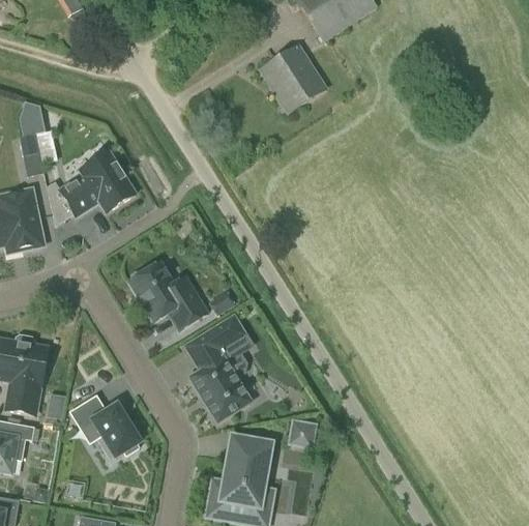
[(377,6),(373,0),(297,0),(324,41),(377,6)]
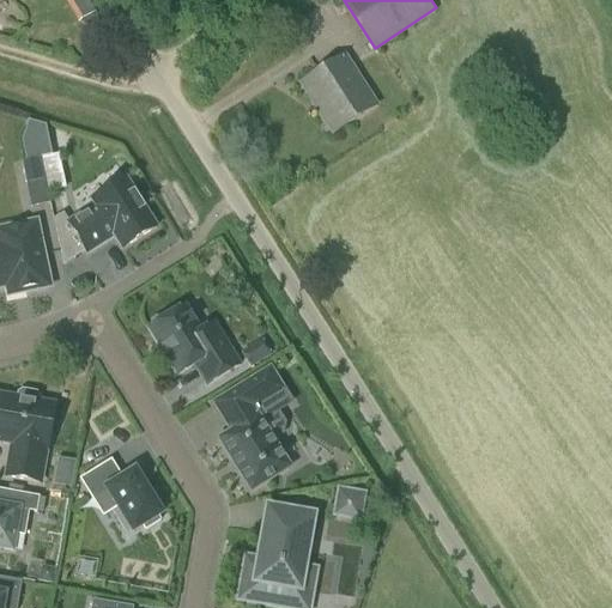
[(345,55),(303,81),(334,131),(376,104),(345,55)]
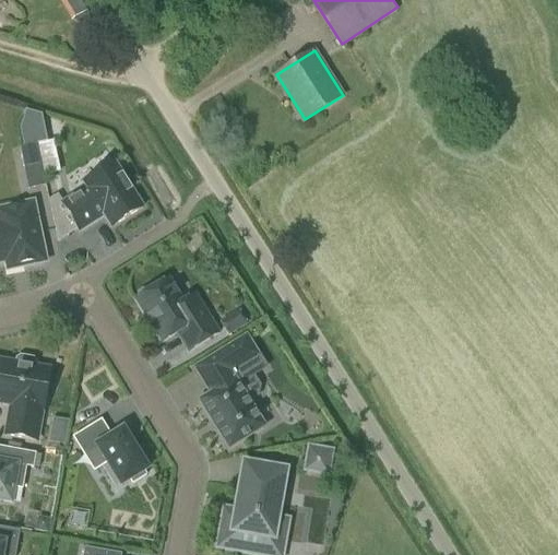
[(25,107),(20,125),(23,143),(46,138),(40,111),(25,107)]
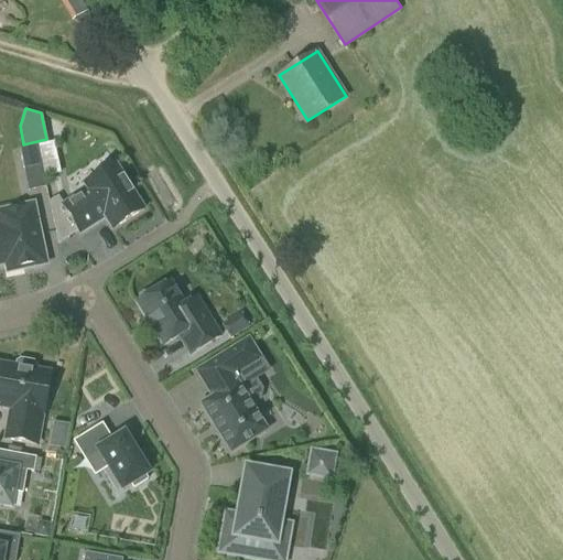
[(38,142),(20,146),(25,168),(42,163),(38,142)]
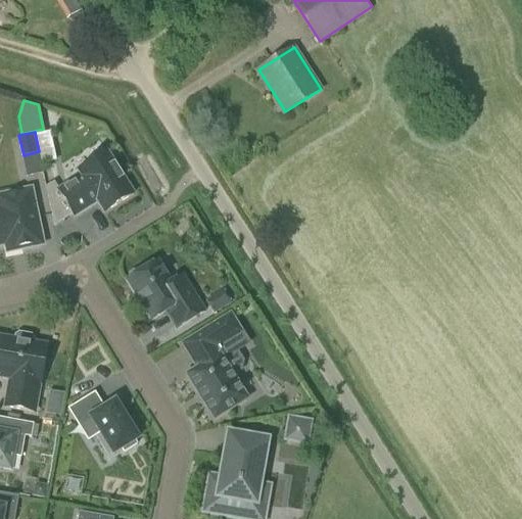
[(79,169),(82,174),(58,188),(76,214),(98,199),(105,210),(134,192),(108,150),(79,169)]
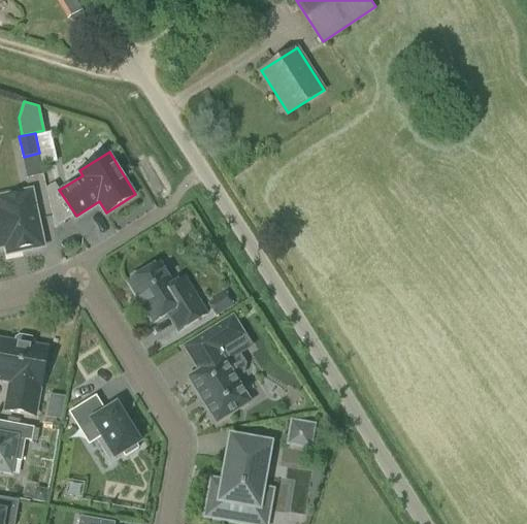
[(0,246),(2,246),(3,254),(40,246),(28,190),(0,195),(0,246)]
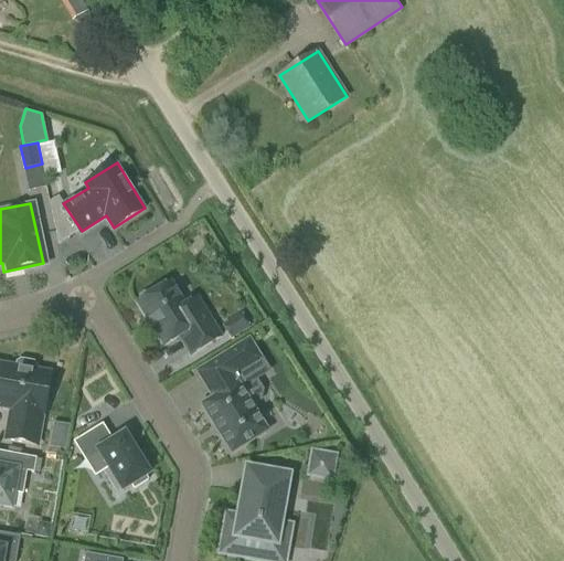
[(180,335),(192,353),(221,335),(198,297),(185,305),(171,282),(156,290),(153,286),(139,294),(142,299),(139,302),(166,343),(180,335)]
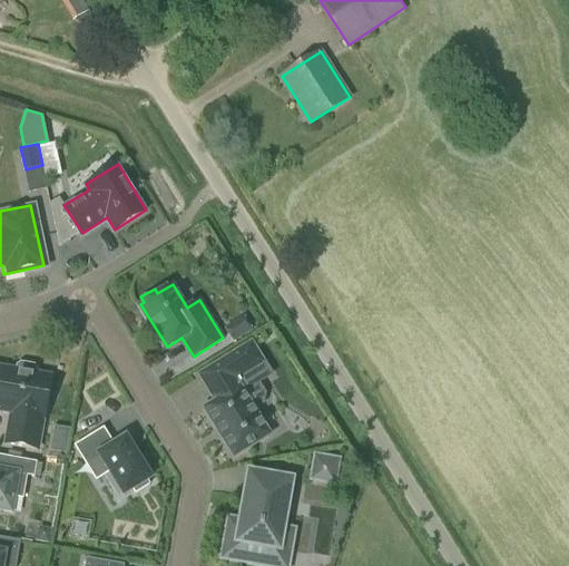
[(254,329),(244,314),(225,327),(234,341),(254,329)]
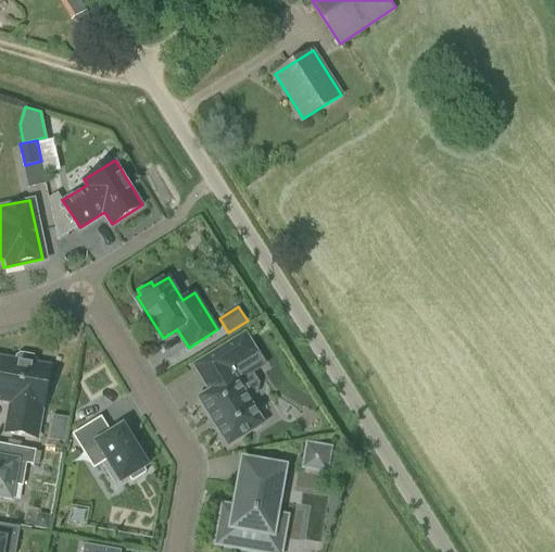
[(252,374),(265,365),(246,333),(207,356),(218,375),(222,373),(226,380),(199,397),(228,443),(263,423),(248,397),(255,391),(257,383),(252,374)]
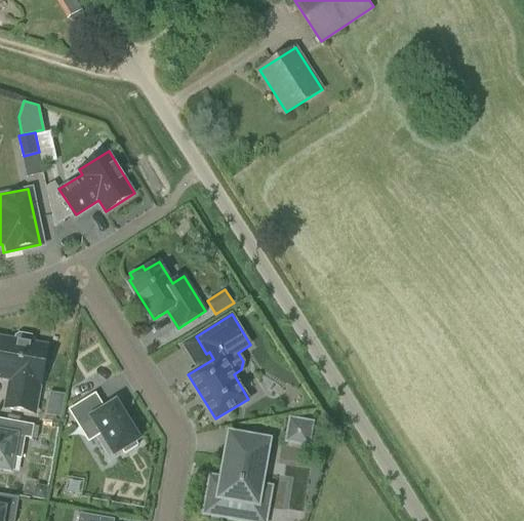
[(19,332),(15,334),(15,339),(0,336),(0,375),(11,377),(6,406),(35,411),(40,383),(41,383),(48,345),(34,343),(35,337),(32,334),(19,332)]
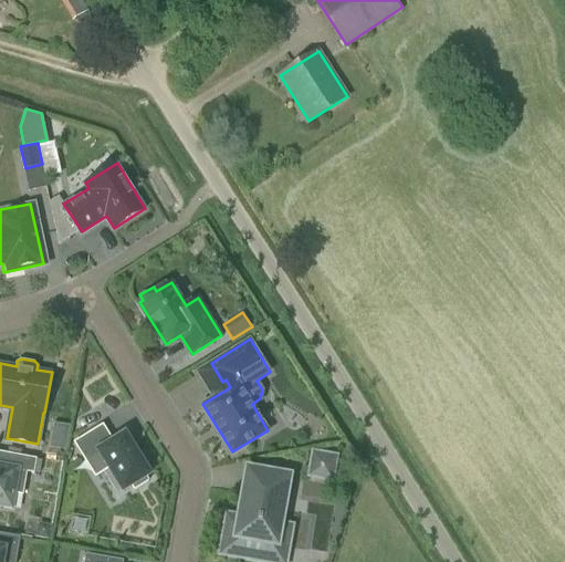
[(110,467),(124,490),(133,484),(135,488),(149,479),(147,475),(149,474),(125,434),(114,440),(103,424),(75,440),(96,476),(110,467)]
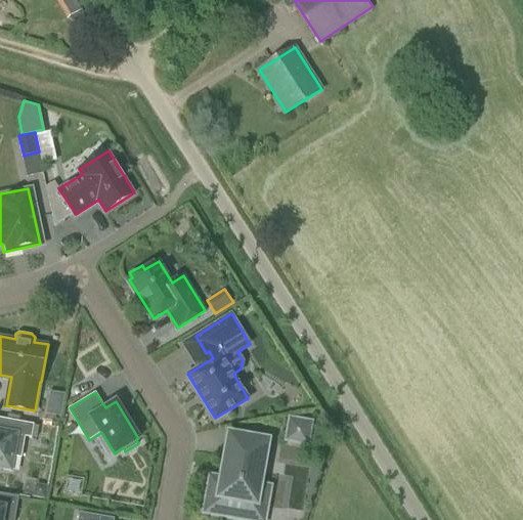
[(309,445),(314,419),(288,414),(284,440),(309,445)]
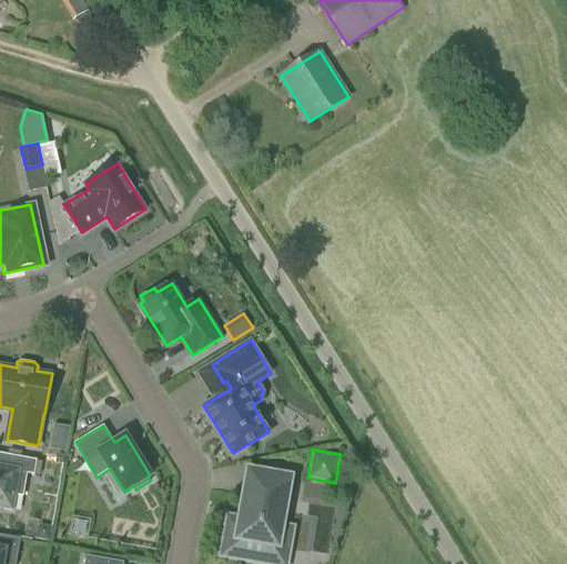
[(0,505),(12,509),(14,493),(23,495),(28,472),(34,473),(37,459),(9,454),(7,466),(0,465),(0,505)]
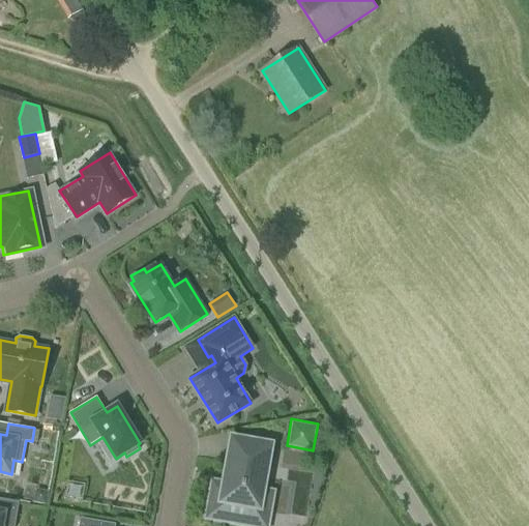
[(233,439),(225,484),(214,481),(208,516),(266,525),(272,492),(263,490),(270,445),(233,439)]
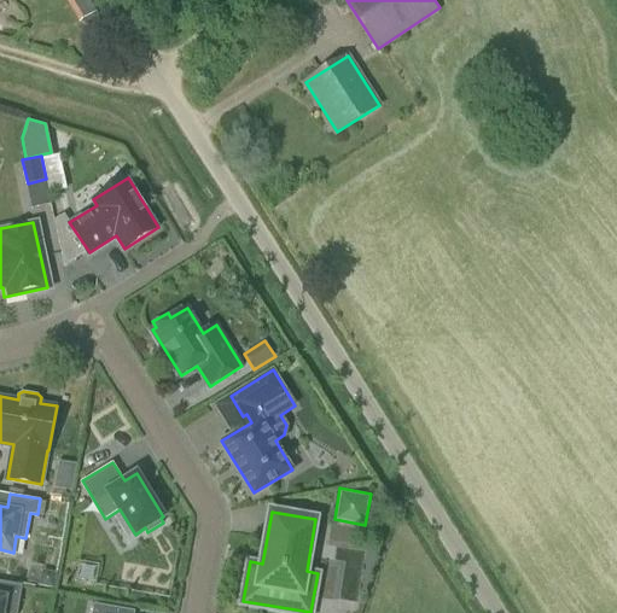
[(0,612),(3,612),(17,612),(22,584),(0,579),(0,612)]
